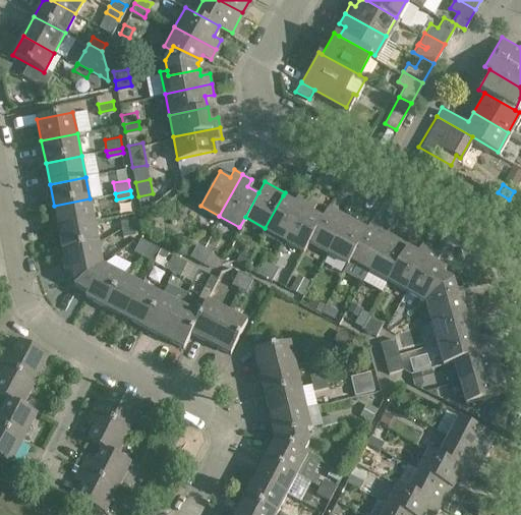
[(283,195),(265,228),(283,238),(305,197),(297,192),(292,201),(283,195)]
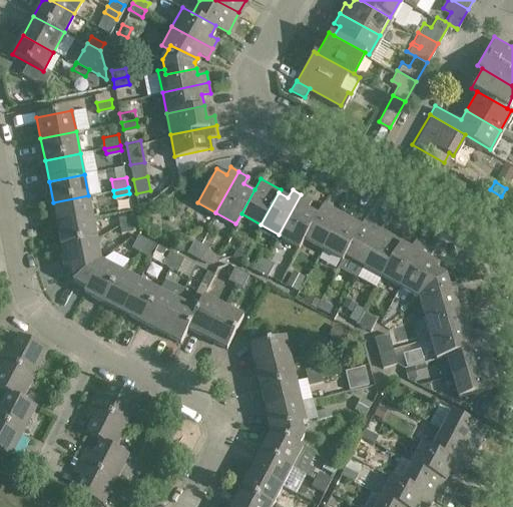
[(279,234),(298,244),(303,235),(320,204),(301,194),(279,234)]
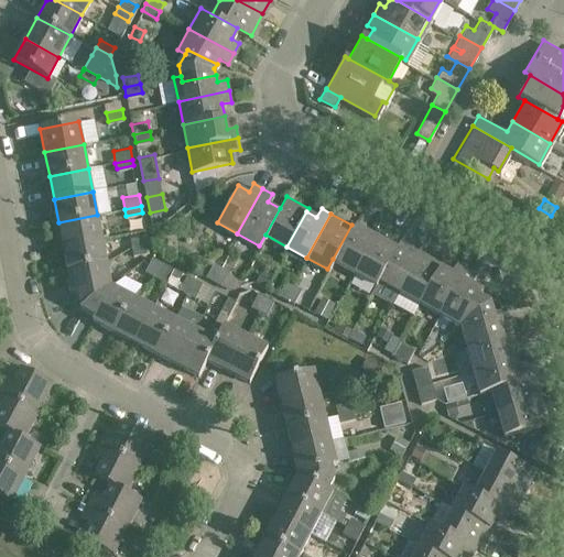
[(63,246),(102,238),(97,215),(58,222),(63,246)]
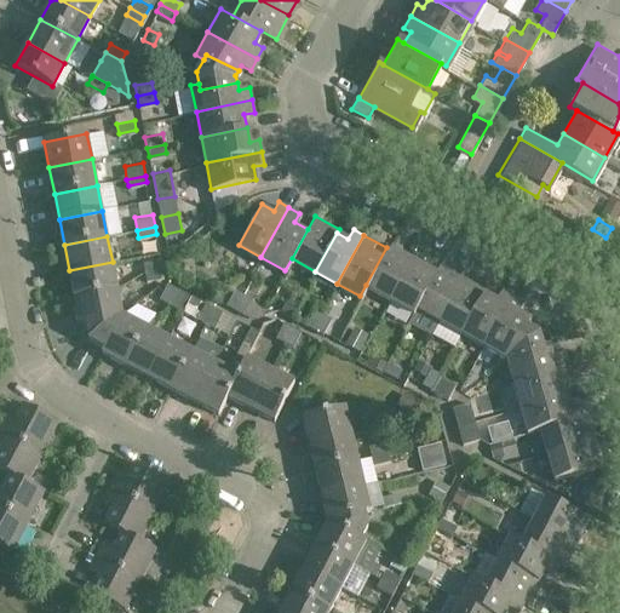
[(366,285),(389,297),(412,256),(389,244),(386,247),(366,285)]
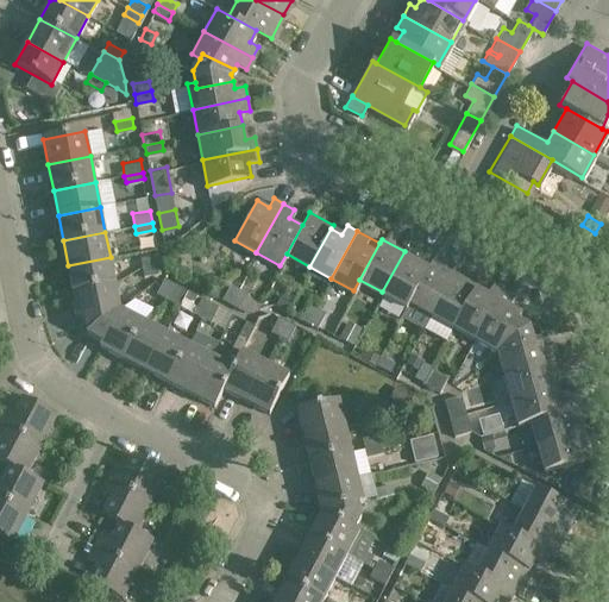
[(143,264),(159,261),(158,251),(140,255),(143,264)]
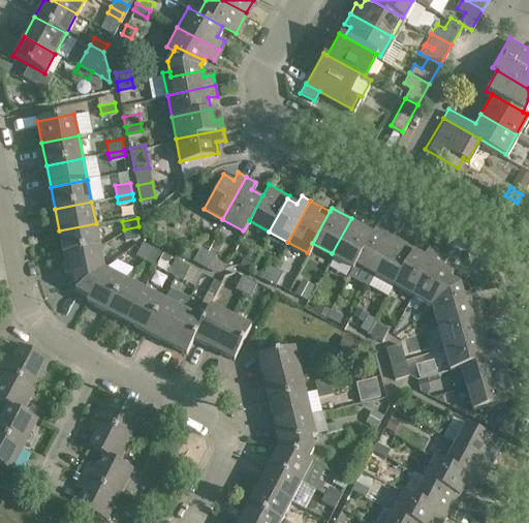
[(332,253),(351,265),(353,260),(371,228),(351,218),(332,253)]
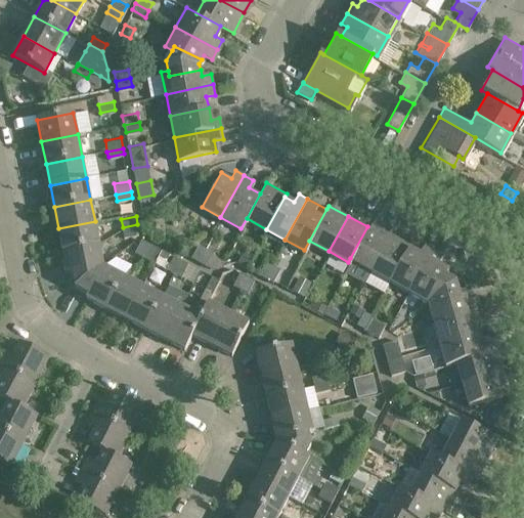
[(95,221),(58,228),(62,250),(99,243),(95,221)]
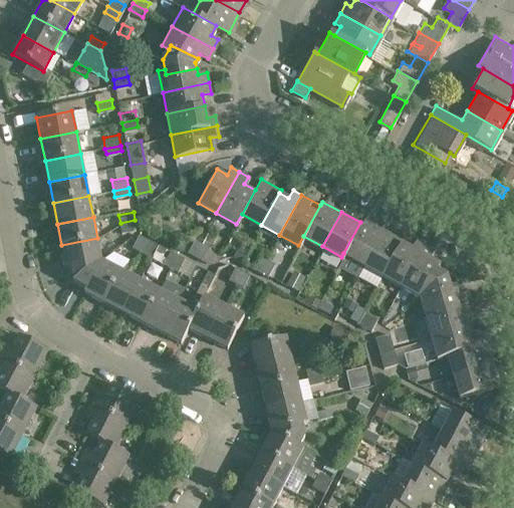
[(343,253),(362,263),(382,229),(363,218),(361,223),(360,222),(343,253)]
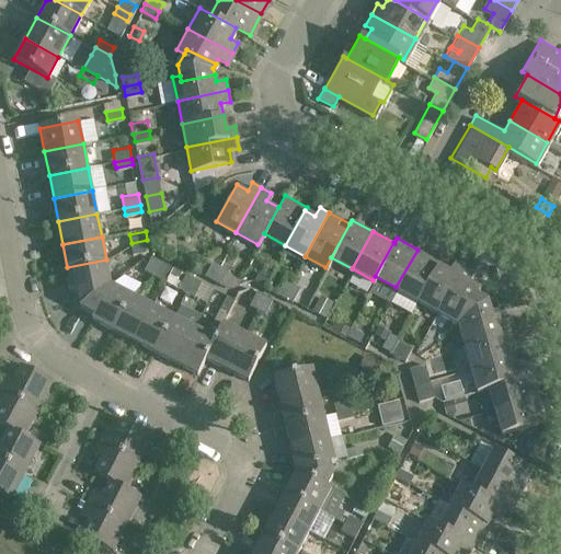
[(149,249),(147,240),(132,243),(133,252),(149,249)]
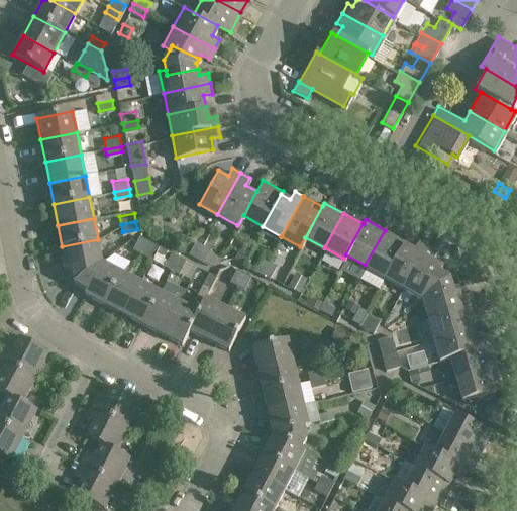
[(365,265),(384,276),(403,240),(385,230),(365,265)]
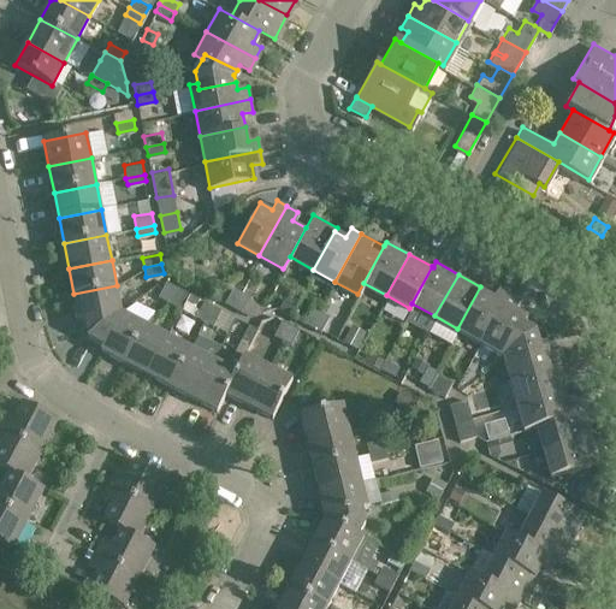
[(166,278),(158,295),(170,301),(178,284),(166,278)]
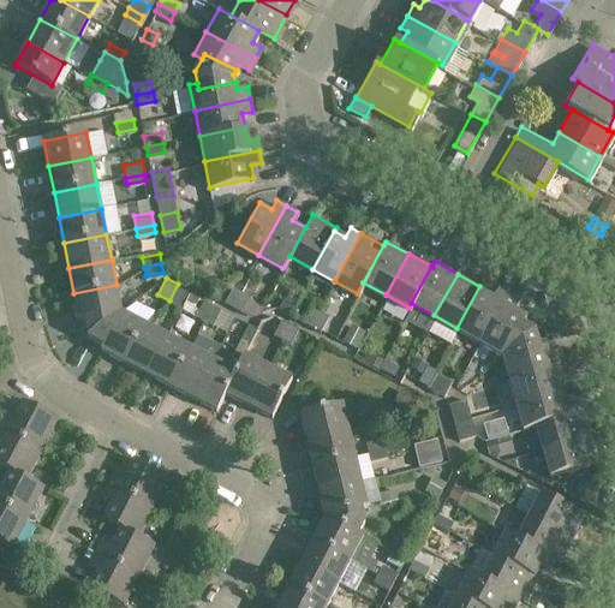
[(190,291),(178,284),(169,300),(181,307),(190,291)]
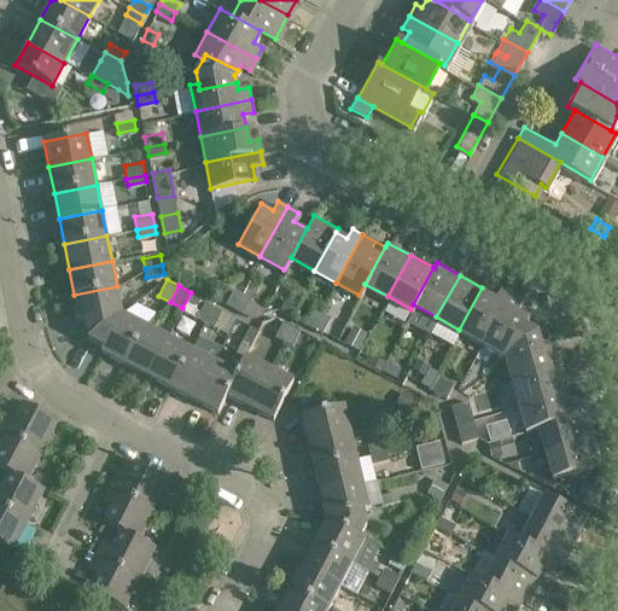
[(242,290),(234,285),(225,301),(233,306),(242,290)]
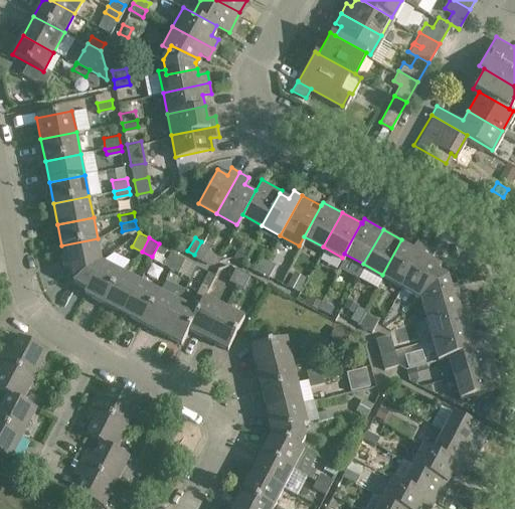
[(98,238),(61,245),(66,268),(71,267),(74,280),(88,287),(95,274),(91,268),(103,259),(102,259),(98,238)]
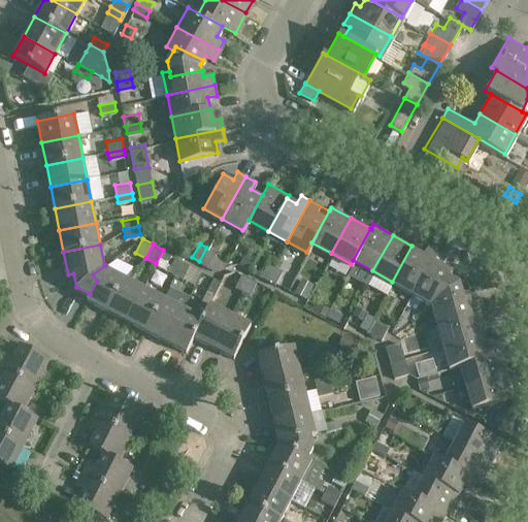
[(392,282),(411,292),(435,251),(427,246),(422,254),(413,249),(414,247),(411,246),(392,282)]
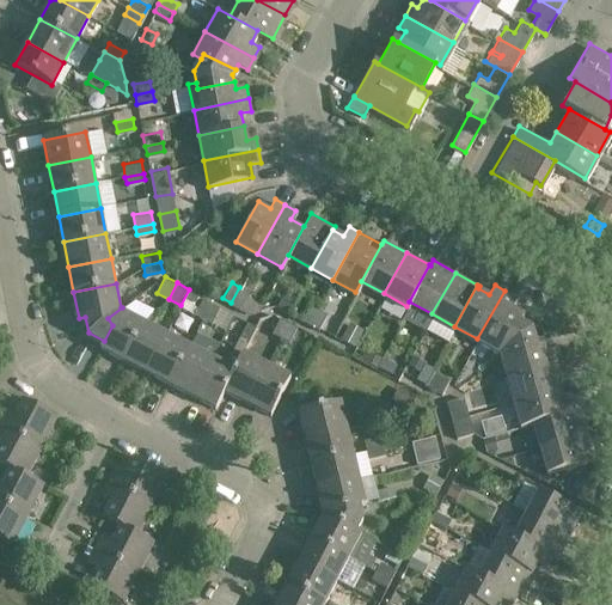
[(249,293),(239,287),(231,303),(240,307),(244,309),(251,310),(259,307),(263,300),(249,293)]
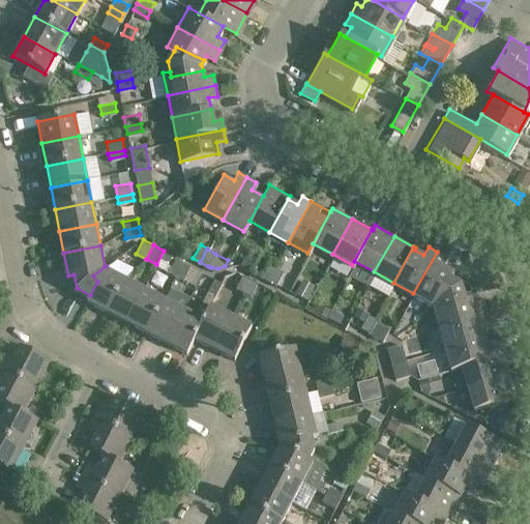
[(413,293),(427,301),(449,278),(452,271),(441,265),(445,257),(437,252),(413,293)]
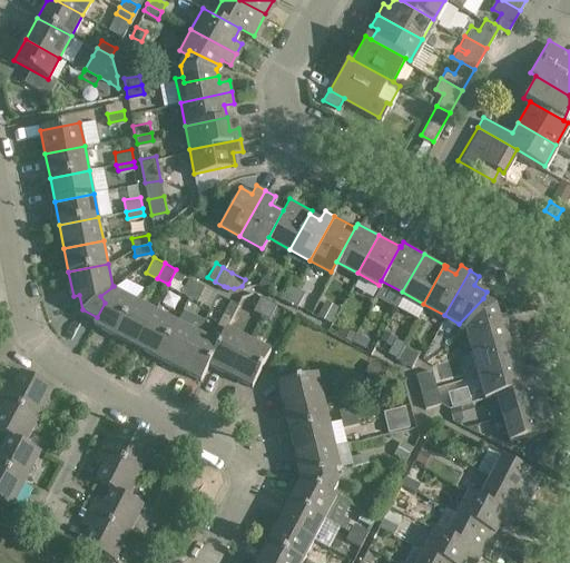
[(261,284),(268,288),(274,278),(266,274),(261,284)]
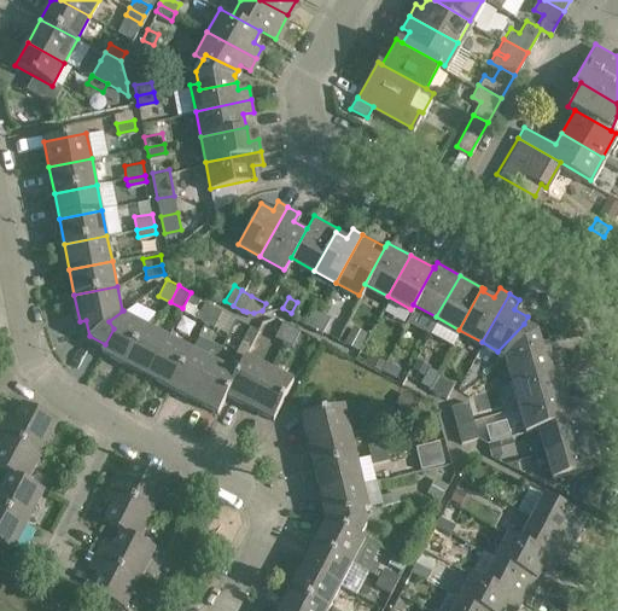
[(215,304),(204,298),(196,315),(207,321),(215,304)]
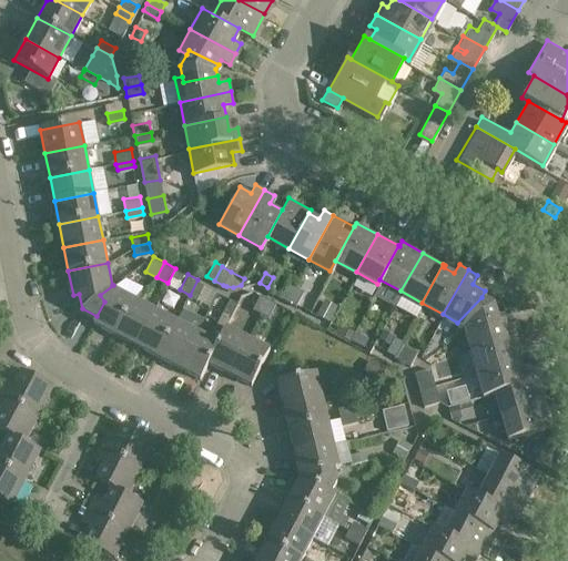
[(198,279),(190,295),(196,298),(204,283),(198,279)]
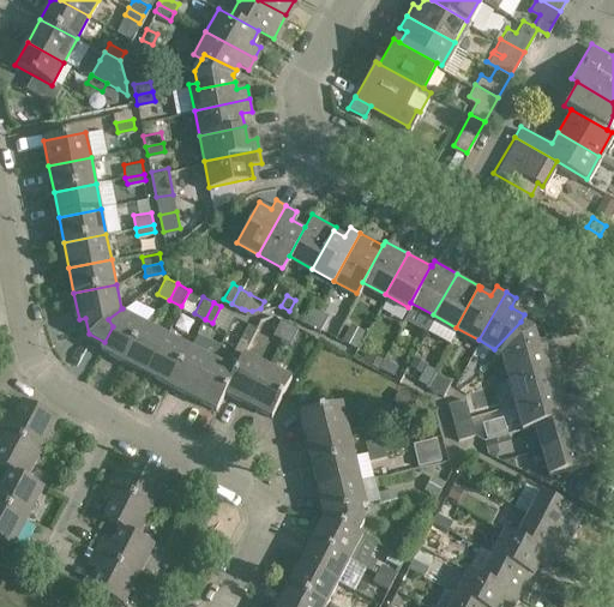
[(319,307),(311,302),(302,319),(311,323),(319,307)]
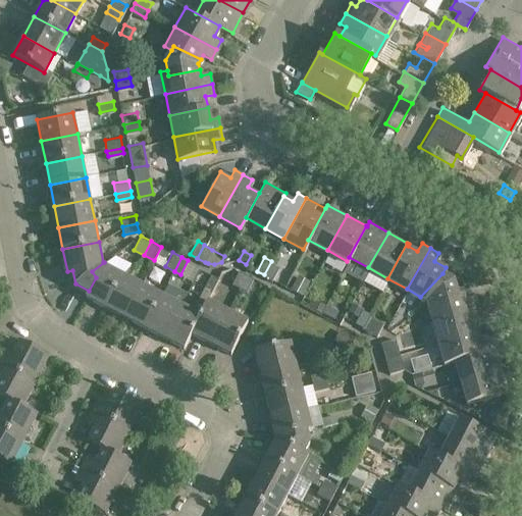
[(264,274),(272,278),(279,266),(271,261),(264,274)]
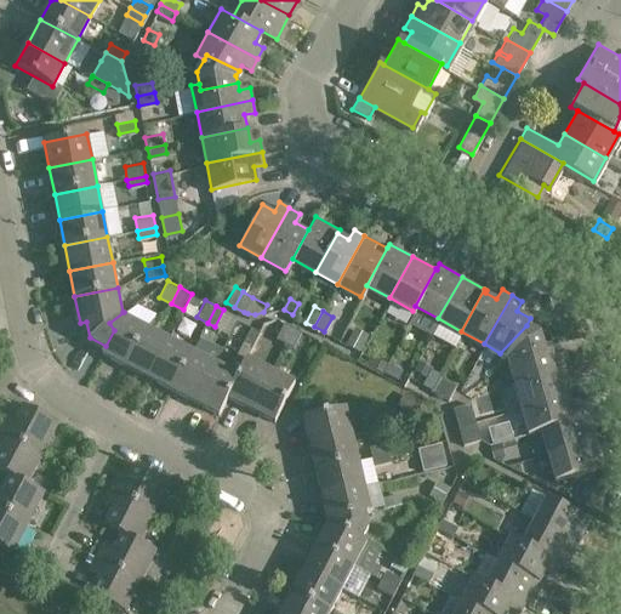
[(114,330),(106,346),(103,352),(126,364),(147,324),(124,312),(109,323),(114,330)]
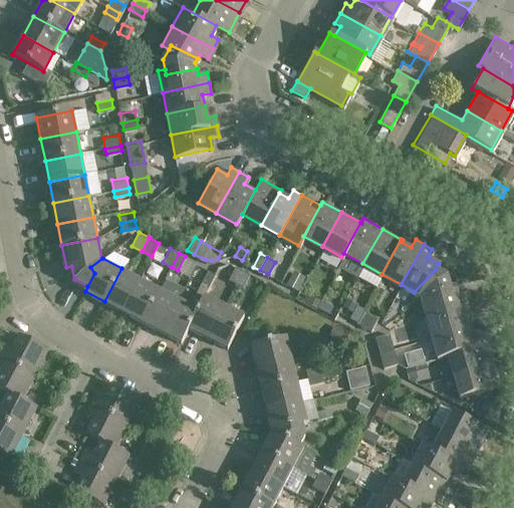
[(244,269),(235,265),(228,278),(237,282),(244,269)]
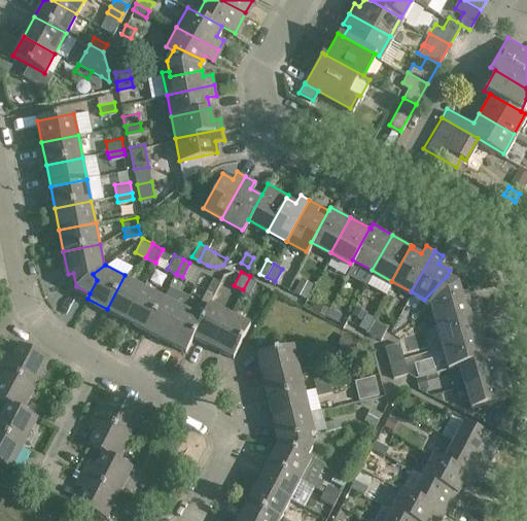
[(127,319),(144,285),(125,275),(107,309),(127,319)]
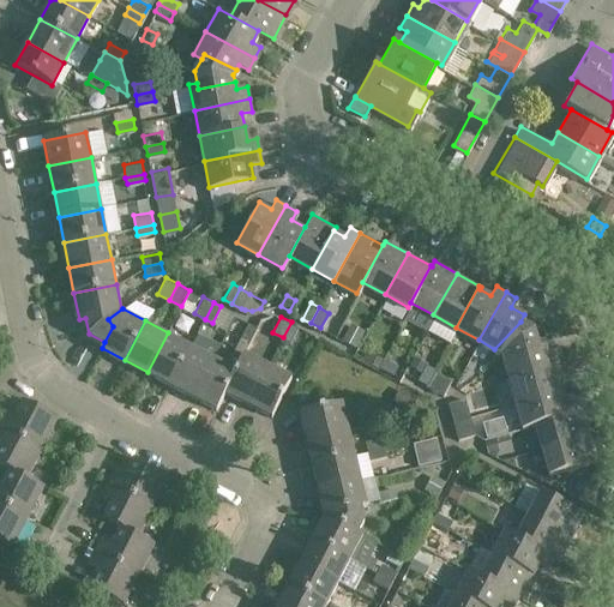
[(233,347),(244,352),(257,325),(247,320),(233,347)]
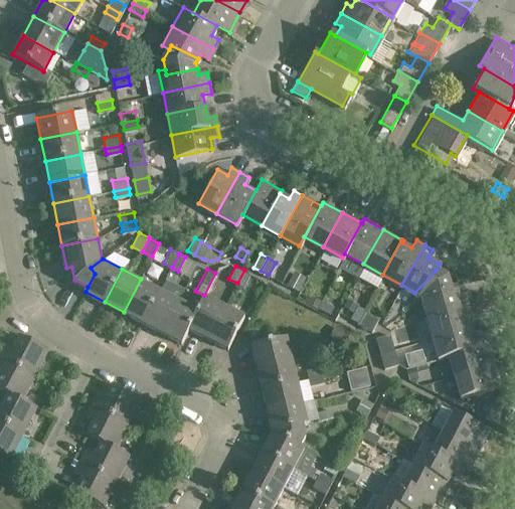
[(244,270),(237,283),(243,286),(250,273),(244,270)]
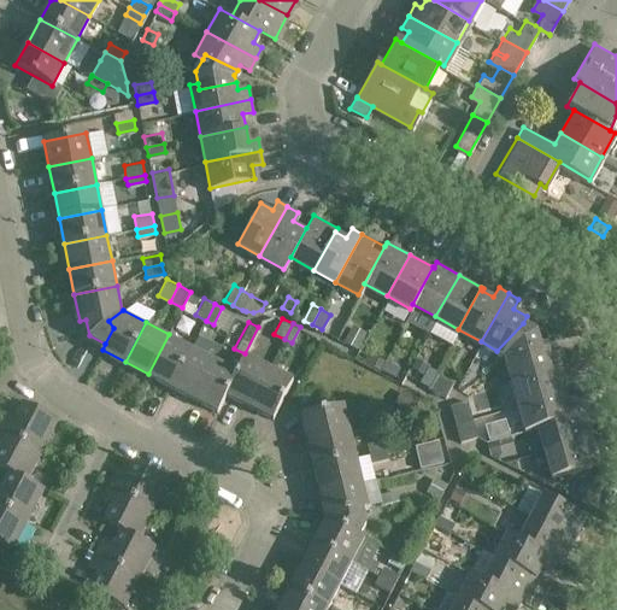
[(352,323),(344,339),(356,346),(365,329),(352,323)]
